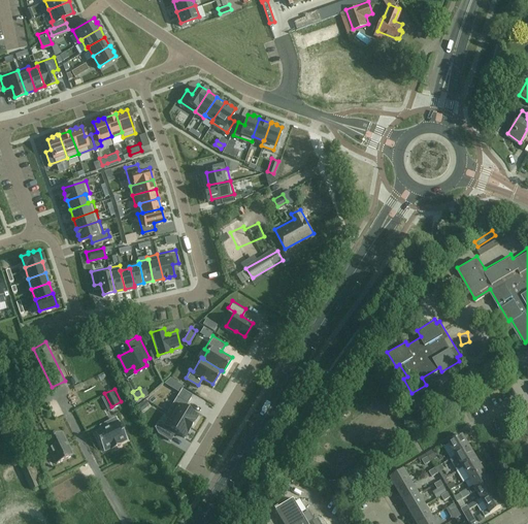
[(176,394),(167,410),(169,412),(170,412),(191,424),(195,418),(197,414),(185,405),(188,400),(176,394)]
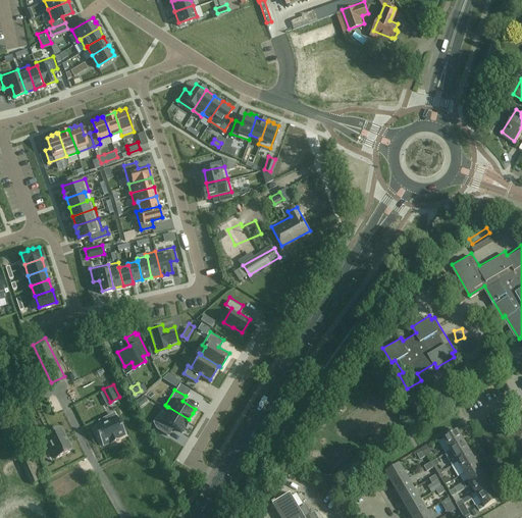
[(157,413),(153,420),(156,426),(166,432),(171,423),(183,429),(185,425),(186,425),(189,419),(168,407),(167,407),(162,416),(157,413)]
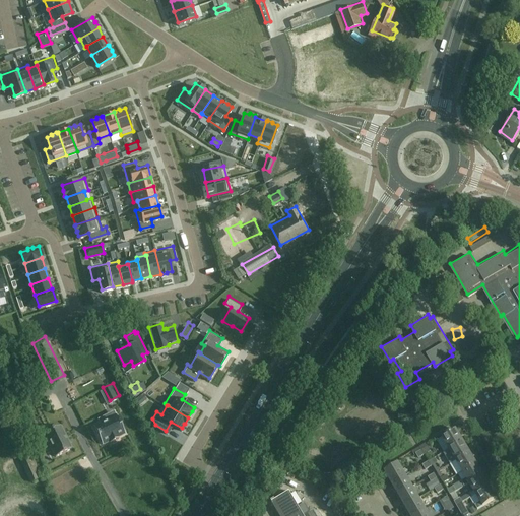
[(101,420),(93,424),(102,441),(110,438),(111,440),(119,436),(118,434),(125,430),(116,412),(109,415),(107,412),(99,416),(101,420)]
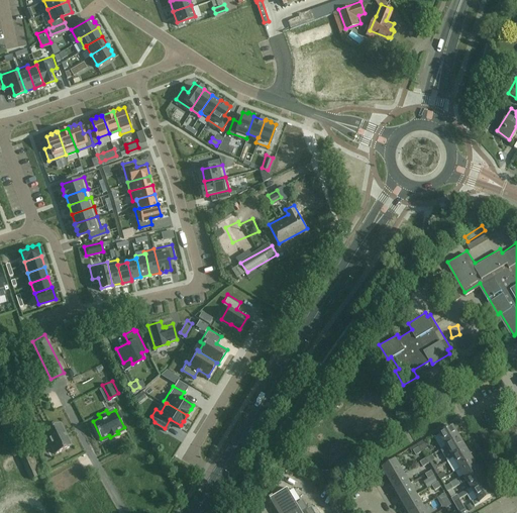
[(60,420),(43,428),(56,450),(71,443),(60,420)]
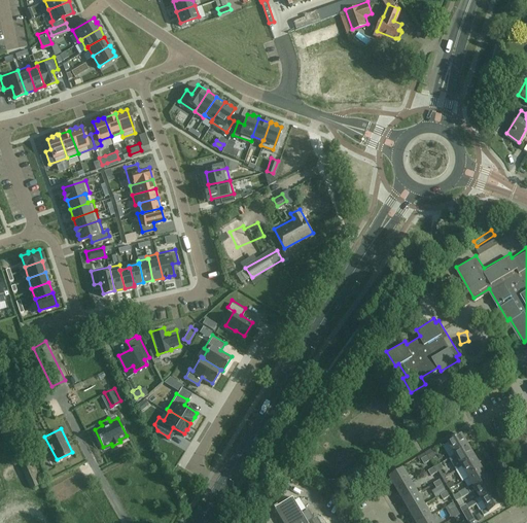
[(449,440),(455,452),(469,443),(462,431),(449,440)]
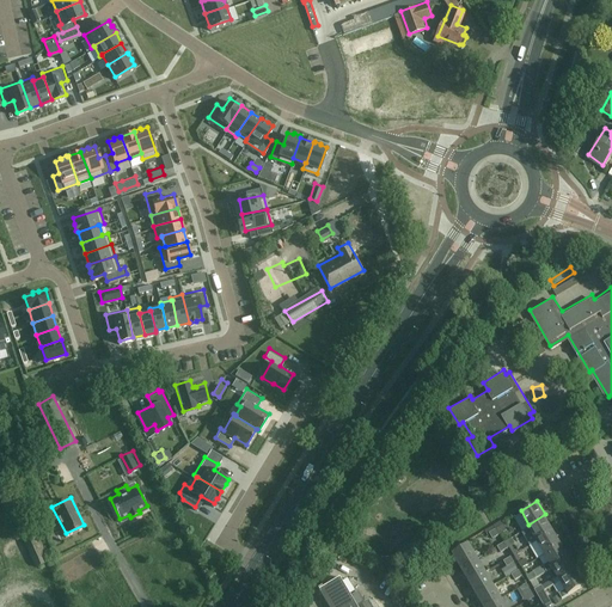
[(545,514),(528,525),(537,538),(554,528),(545,514)]
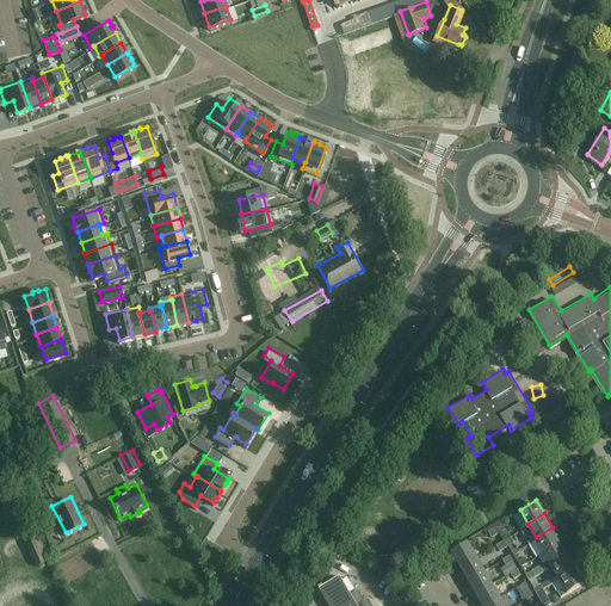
[(493,520),(495,524),(499,530),(506,525),(503,520),(505,519),(503,514),(493,520)]
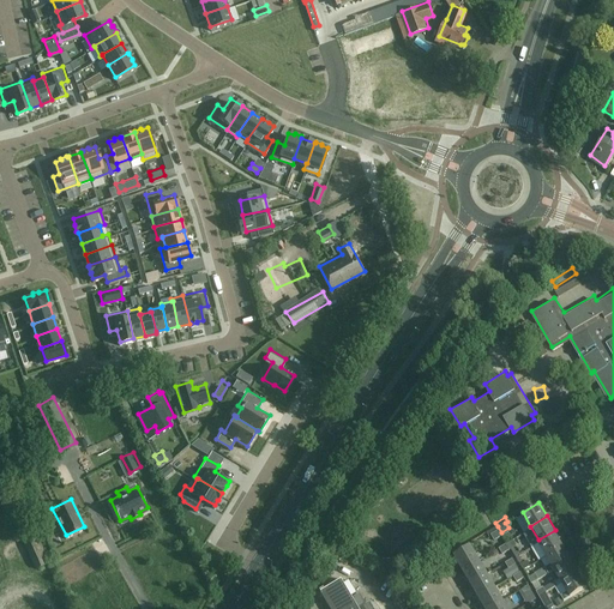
[(501,532),(498,526),(491,531),(494,536),(501,532)]
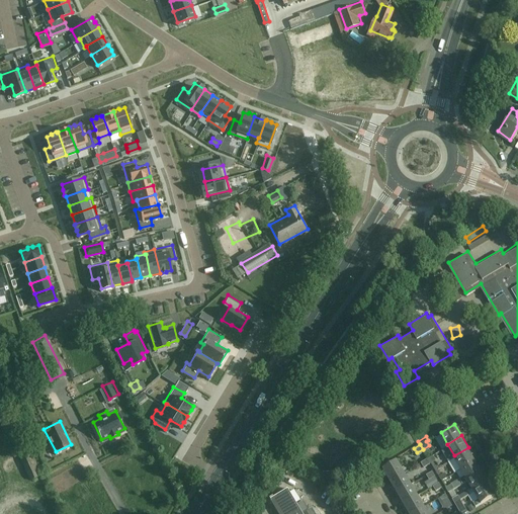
[(454,455),(461,466),(475,458),(468,447),(454,455)]
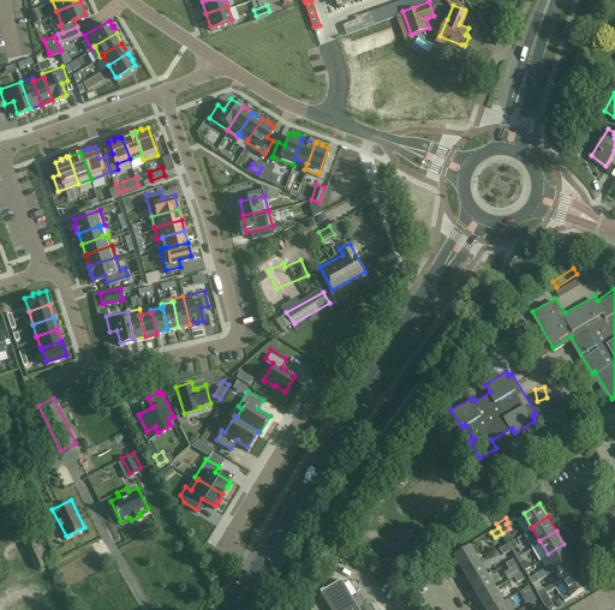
[(51,561),(41,540),(37,532),(23,539),(36,568),(51,561)]
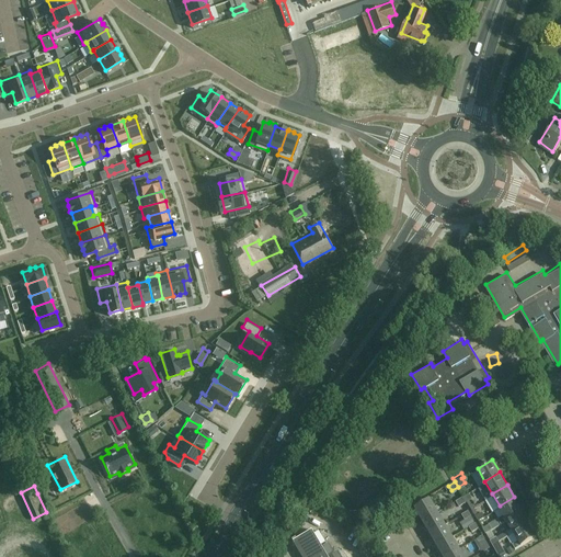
[(462,495),(465,499),(471,496),(468,490),(462,495)]
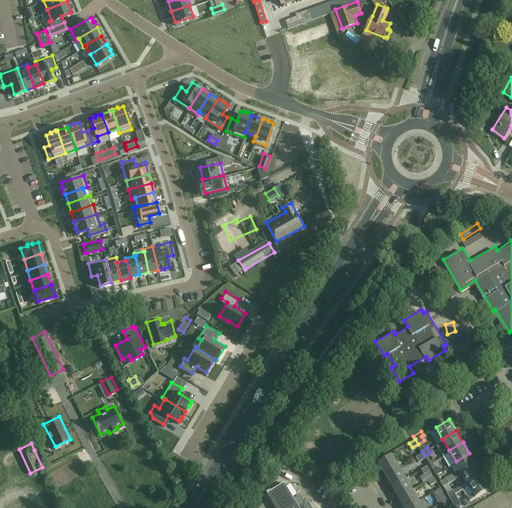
[(424,455),(422,451),(416,454),(419,459),(424,455)]
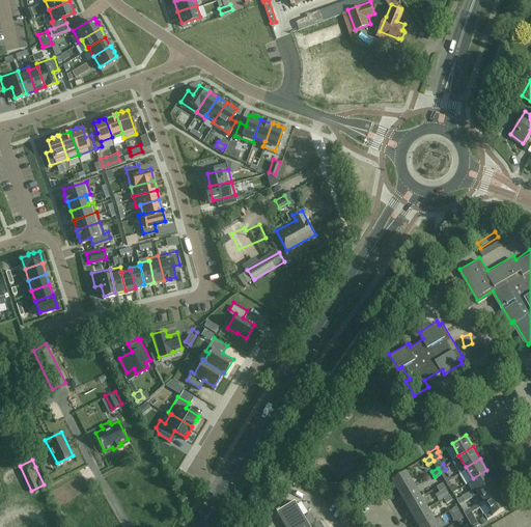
[(393,478),(400,490),(415,481),(408,469),(393,478)]
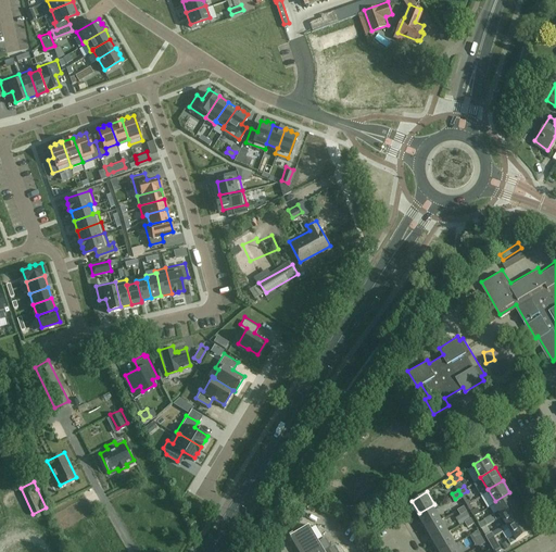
[(502,513),(517,504),(509,492),(495,501),(498,507),(493,511),(496,516),(502,513)]
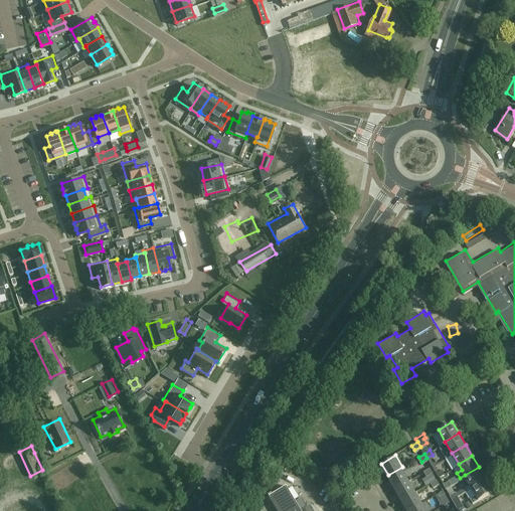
[(388,475),(394,486),(408,478),(402,467),(388,475)]
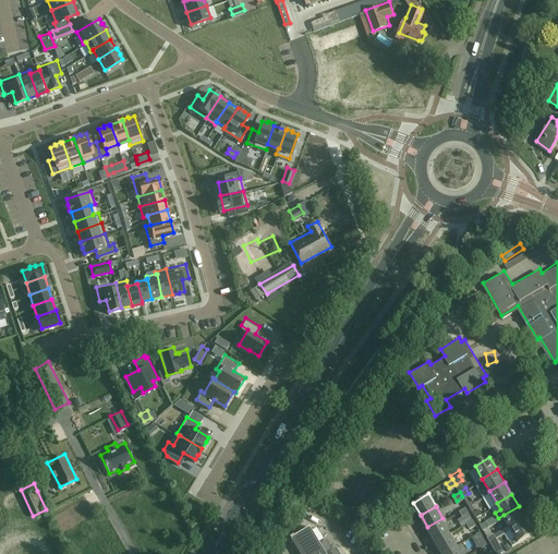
[(478,506),(472,509),(475,515),(482,512),(478,506)]
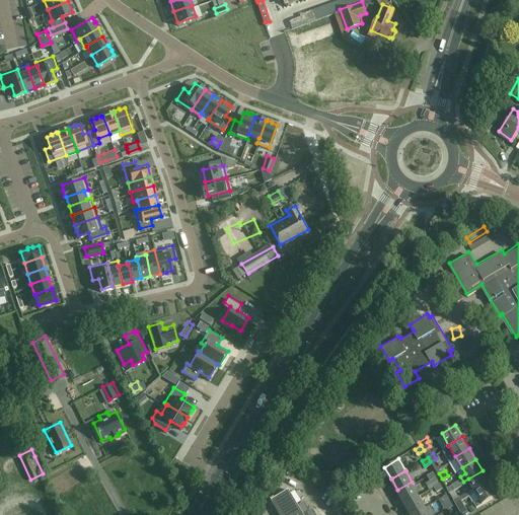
[(475,490),(490,482),(483,470),(468,479),(473,487),(469,489),(471,492),(475,490)]
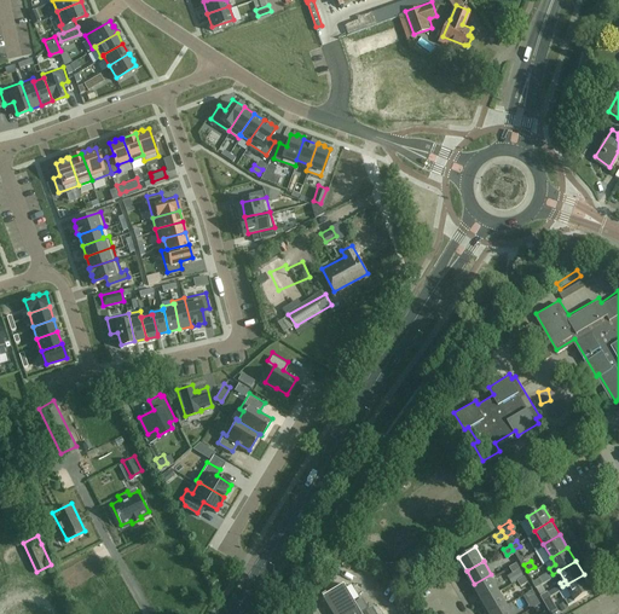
[(474,584),(482,597),(499,588),(491,574),(474,584)]
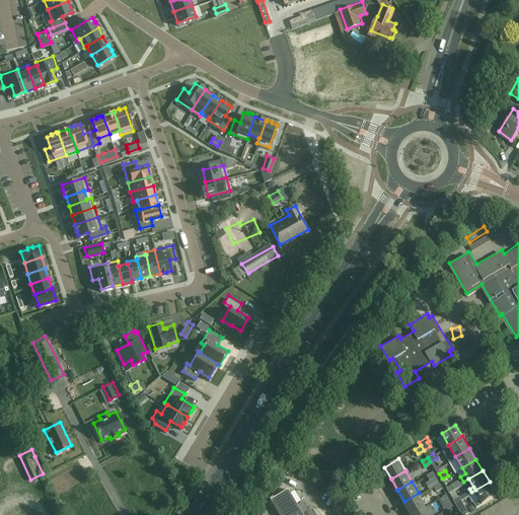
[(449,491),(455,487),(452,482),(446,486),(449,491)]
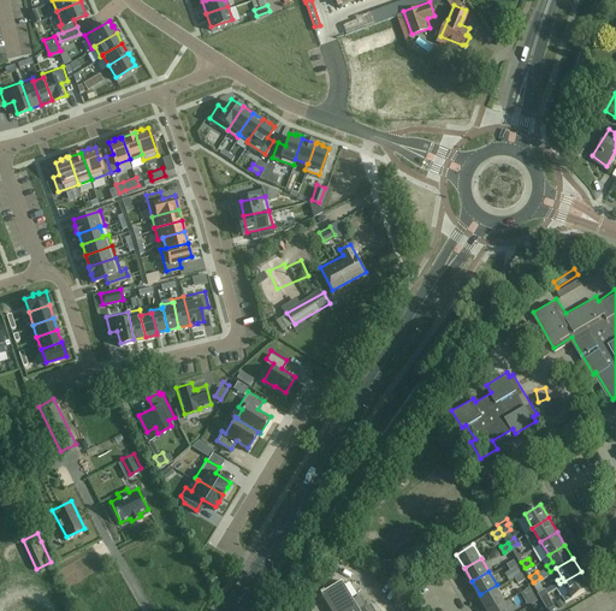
[(568,591),(563,594),(566,599),(590,586),(581,571),(564,581),(567,586),(564,586),(568,591)]
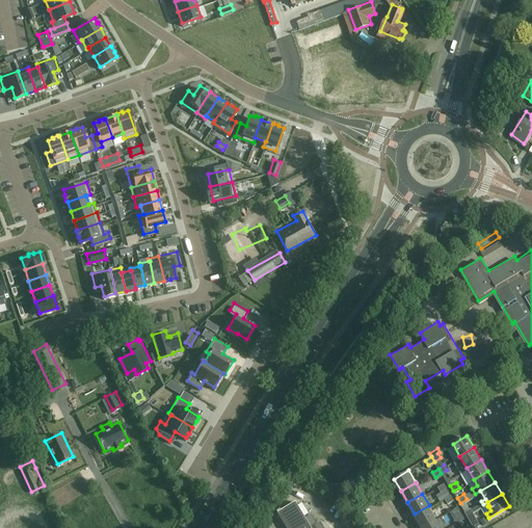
[(321,527),(319,523),(311,527),(308,527),(293,503),(276,515),(283,527),(321,527)]
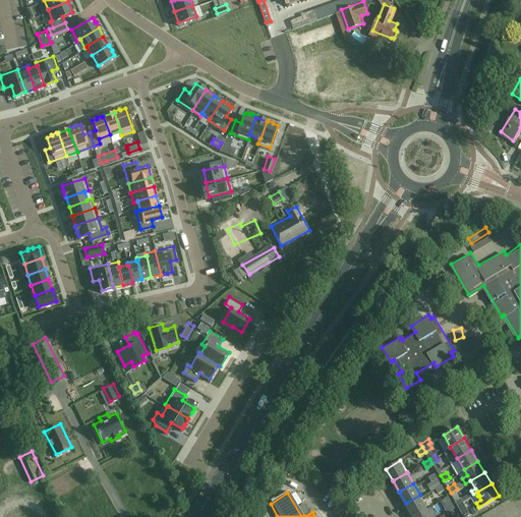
[(445,502),(451,499),(448,494),(442,497),(445,502)]
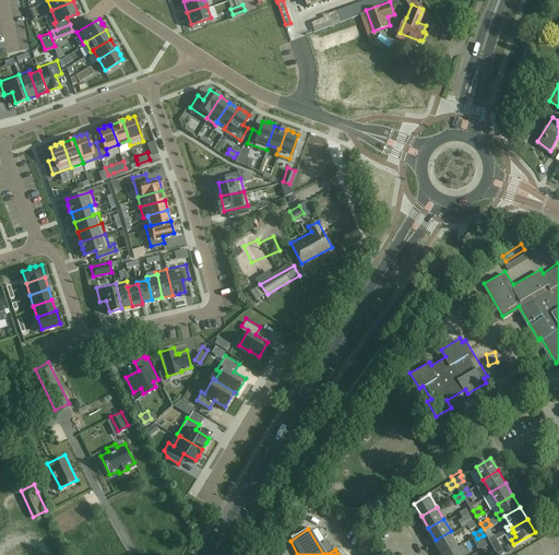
[(451,531),(436,540),(443,553),(458,543),(451,531)]
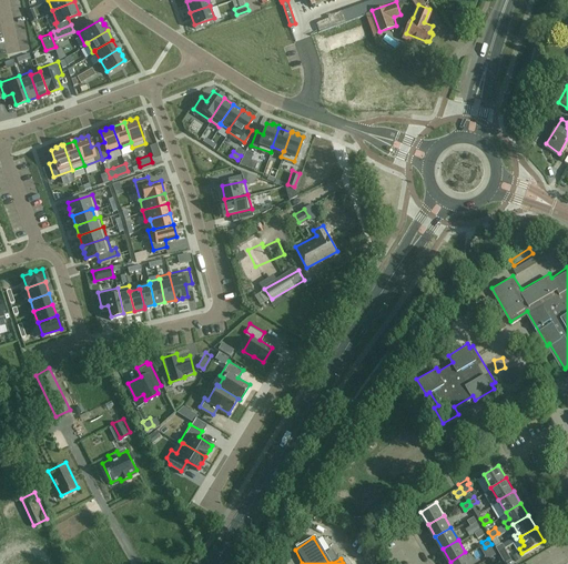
[(496,544),(500,553),(507,549),(503,540),(496,544)]
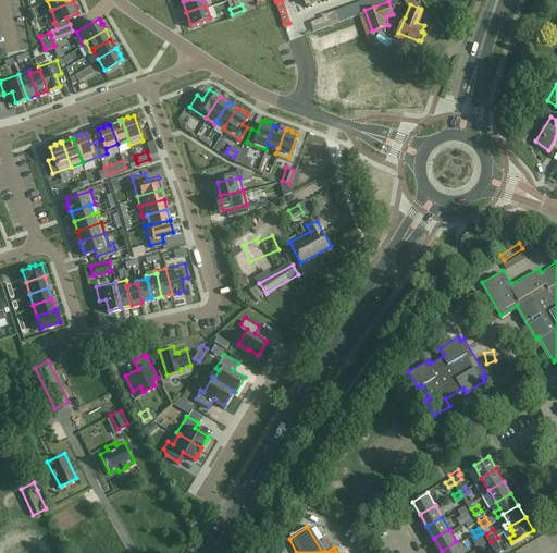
[(497,538),(491,542),(496,551),(503,547),(497,538)]
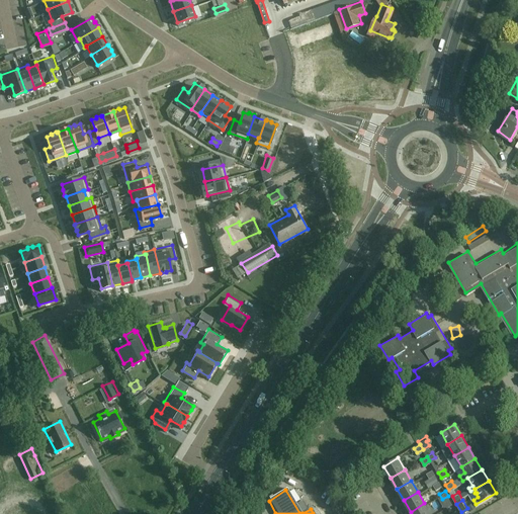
[(411,512),(412,513),(430,513),(424,503),(411,512)]
